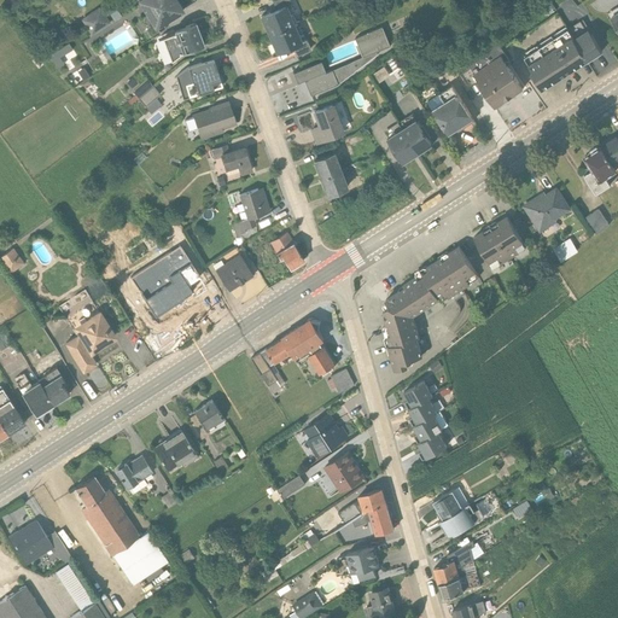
[(155,28),(182,11),(175,0),(139,0),(138,1),(155,28)]
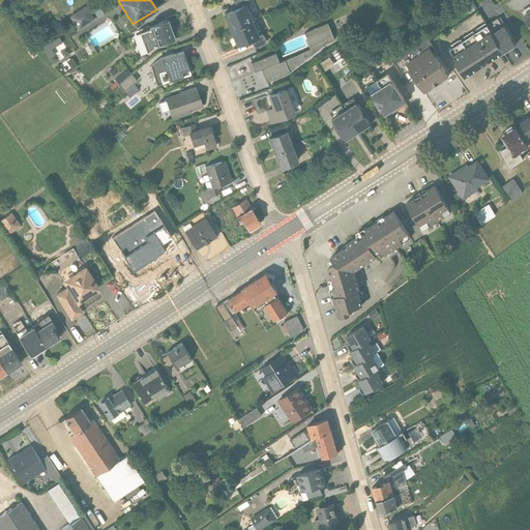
[(224,16),(231,30),(253,21),(254,21),(251,12),(249,13),(245,6),(249,4),(247,0),(233,0),(237,9),(224,15),(224,16)]
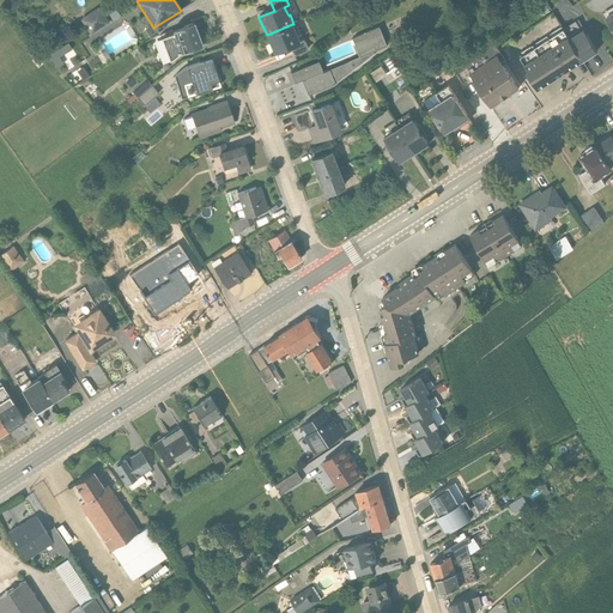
[(612,6),(602,13),(605,17),(612,11),(612,6)]
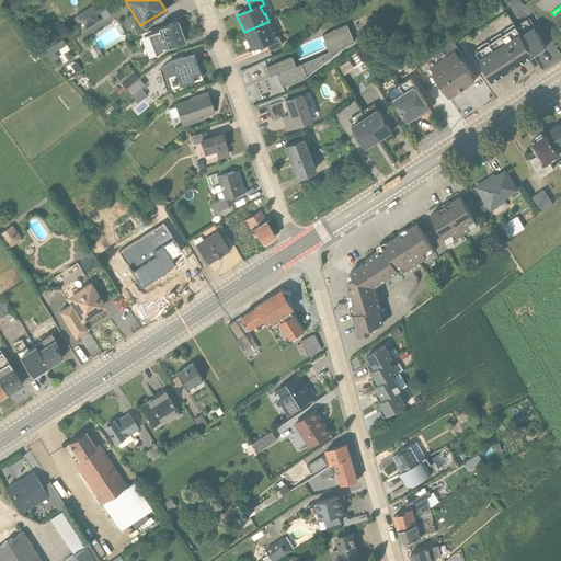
[(90,7),(73,18),(83,32),(100,21),(90,7)]
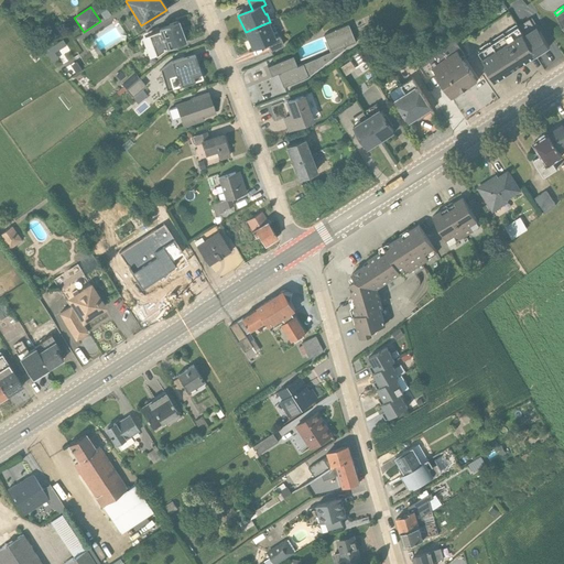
[(531,19),(518,28),(535,55),(535,56),(549,46),(531,19)]
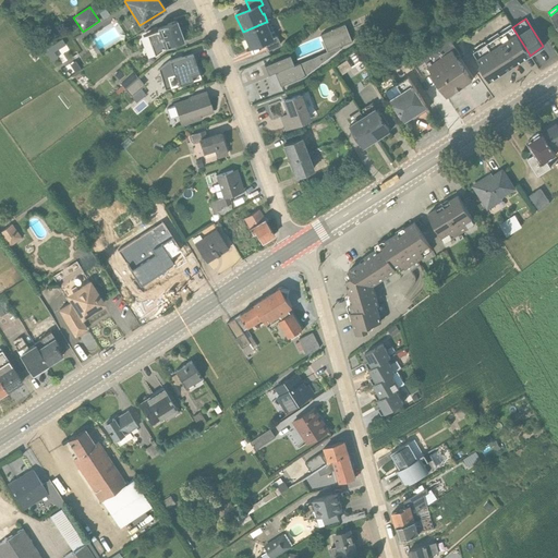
[(146,35),(155,56),(164,48),(184,41),(181,32),(179,33),(174,22),(157,28),(157,31),(146,35)]
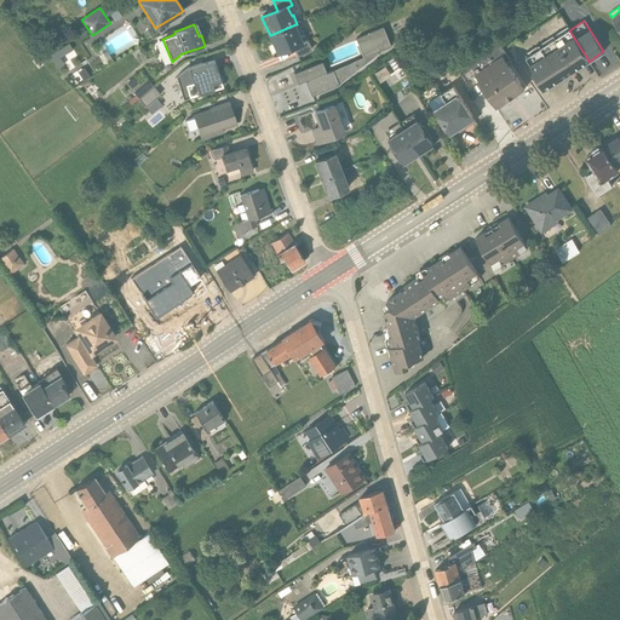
[(270,35),(277,55),(287,51),(287,52),(293,50),(297,57),(311,51),(308,41),(303,42),(296,24),(270,35)]
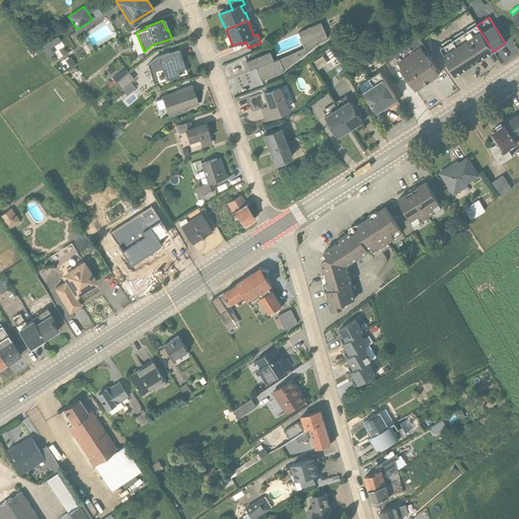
[(272,61),(273,60),(269,51),(245,61),(248,68),(253,66),(261,81),(283,71),(317,47),(316,45),(327,40),(320,23),(298,33),(304,49),(273,62),(272,61)]
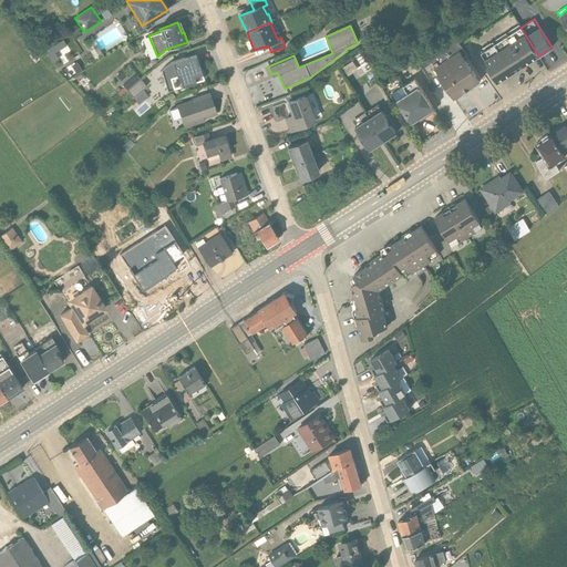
[(493,71),(500,80),(538,55),(521,28),(481,53),(491,72),(493,71)]
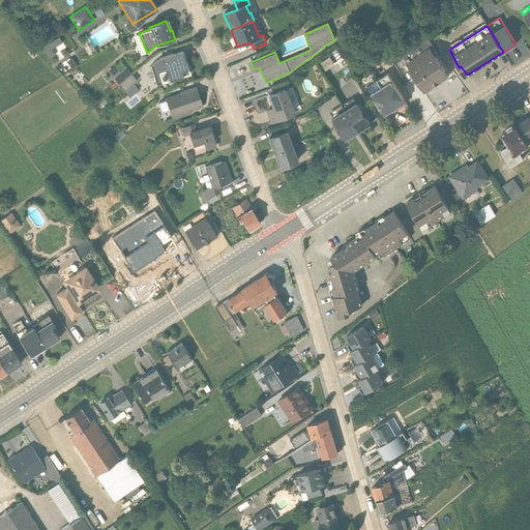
[(388,62),(391,59),(401,72),(411,71),(424,91),(448,76),(435,55),(437,53),(422,30),(387,54),(386,52),(383,55),(388,62)]
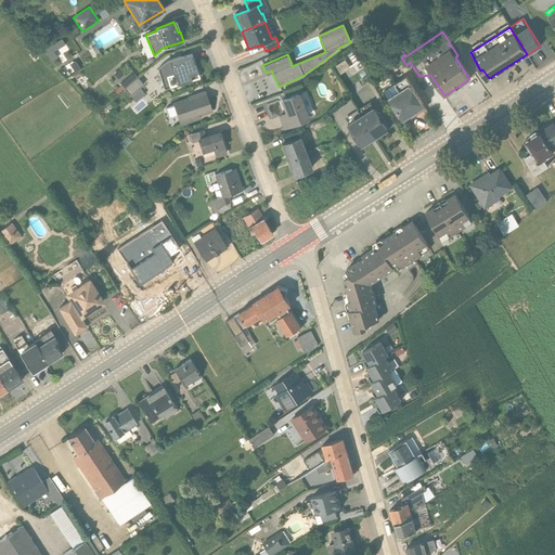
[(44,51),(48,56),(64,47),(60,40),(44,51)]
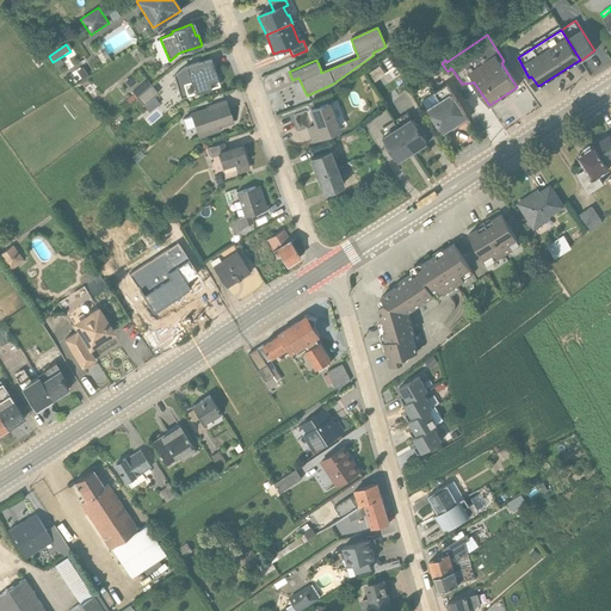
[(408,56),(400,62),(405,68),(413,62),(408,56)]
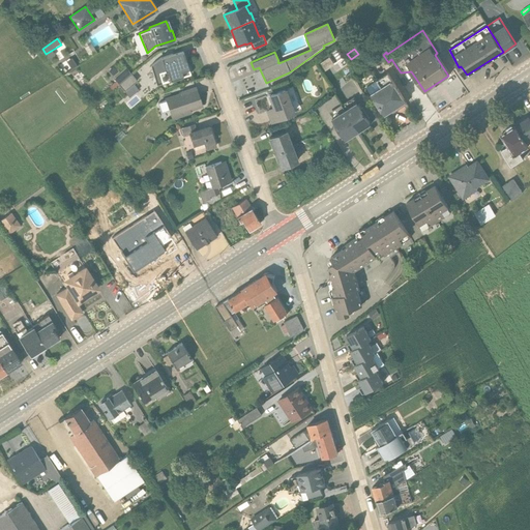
[(150,66),(156,85),(168,81),(168,82),(190,75),(182,52),(160,59),(150,66)]
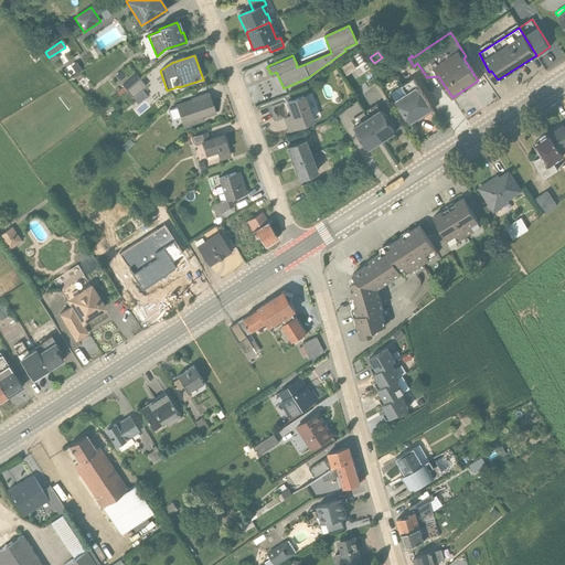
[(350,62),(340,70),(344,77),(355,71),(350,62)]
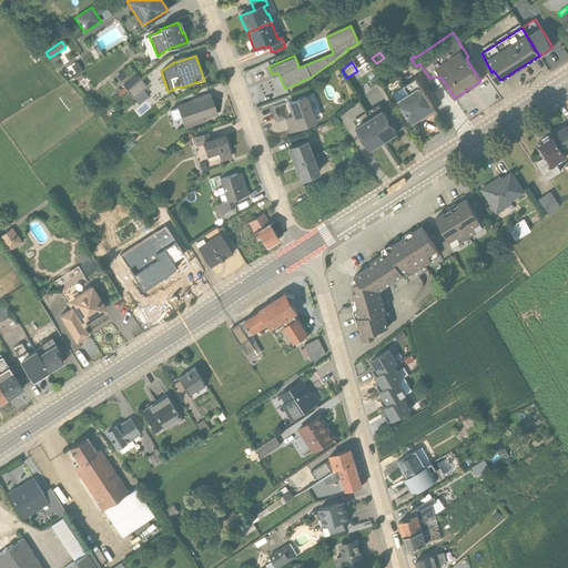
[(127,90),(140,79),(134,71),(128,77),(122,70),(114,77),(127,90)]
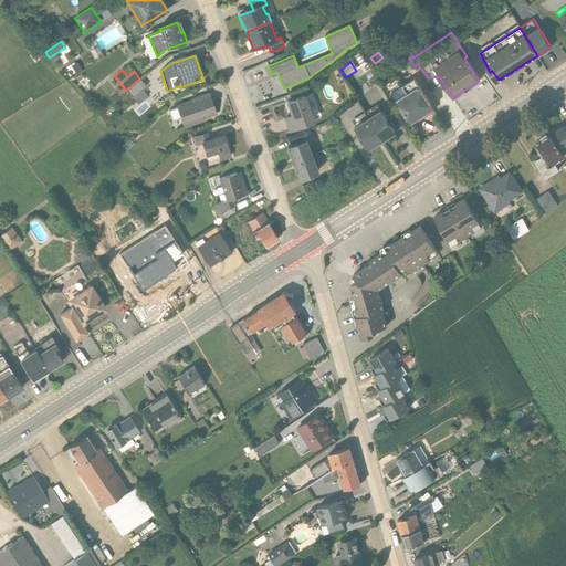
[(139,79),(126,91),(133,98),(146,86),(139,79)]
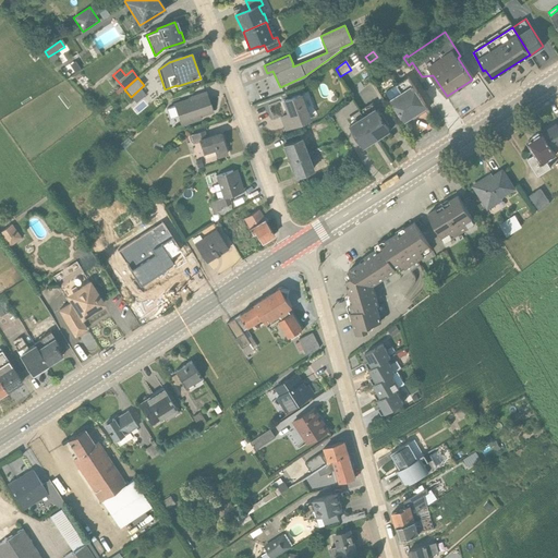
[(387,92),(404,121),(417,112),(419,114),(427,109),(408,77),(387,92)]
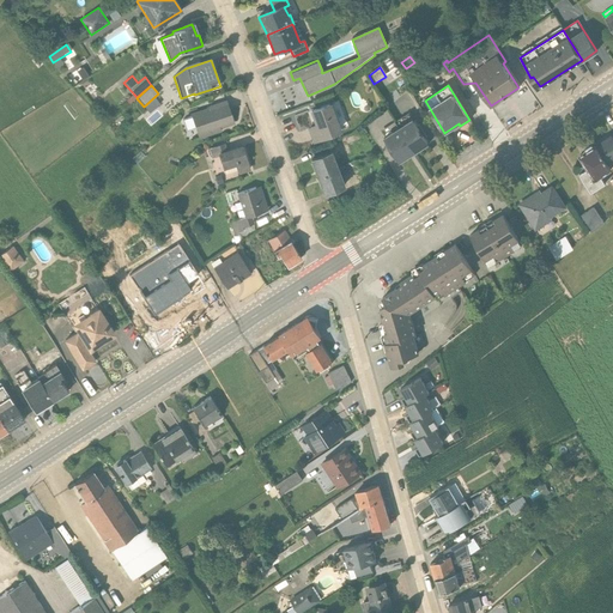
[(195,127),(199,139),(222,132),(220,128),(234,123),(226,101),(207,107),(208,108),(190,114),(192,115),(182,120),(187,131),(195,127)]
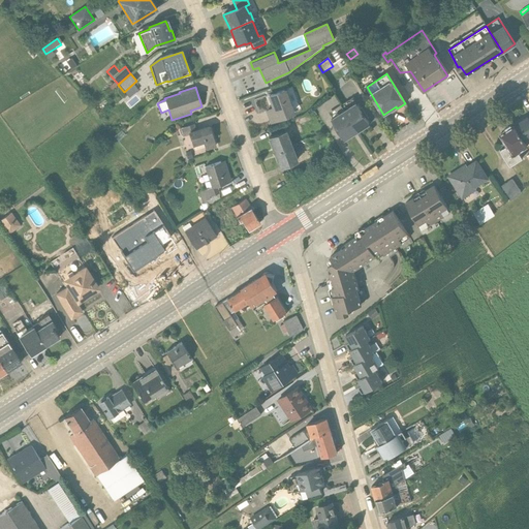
[(266,112),(269,122),(273,121),(294,114),(285,90),(269,96),(273,109),(267,111),(267,112),(266,112)]
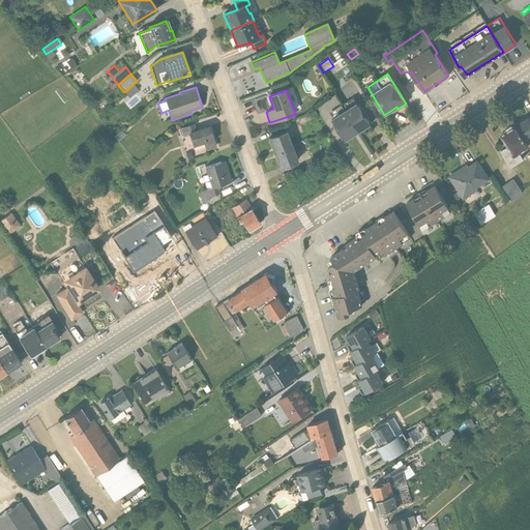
[(354,97),(341,106),(358,131),(371,123),(354,97)]
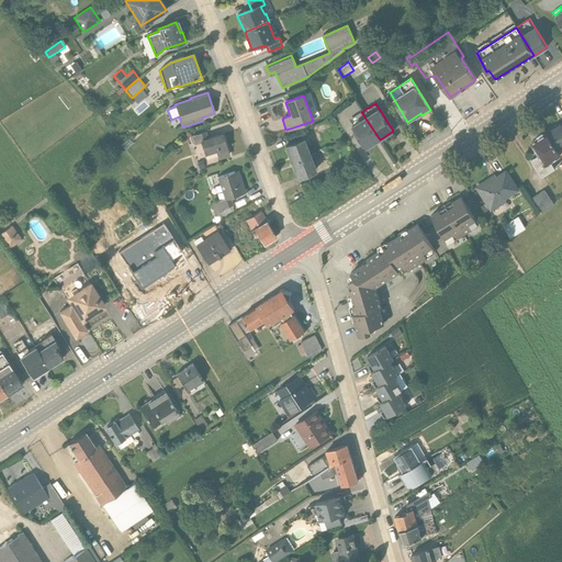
[(380,139),(361,112),(348,121),(367,148),(380,139)]
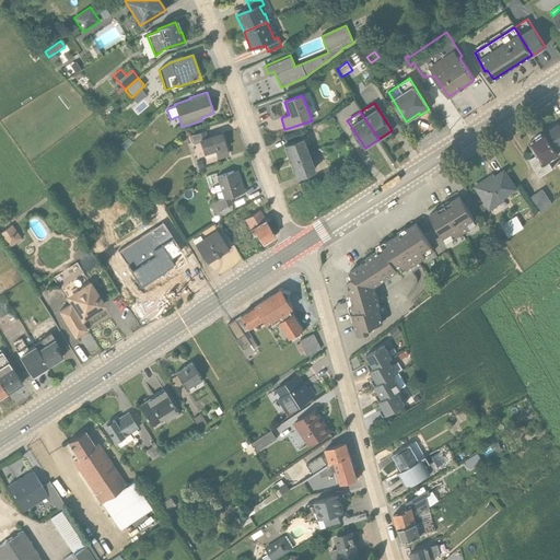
[(559,121),(545,131),(558,152),(559,150),(559,121)]
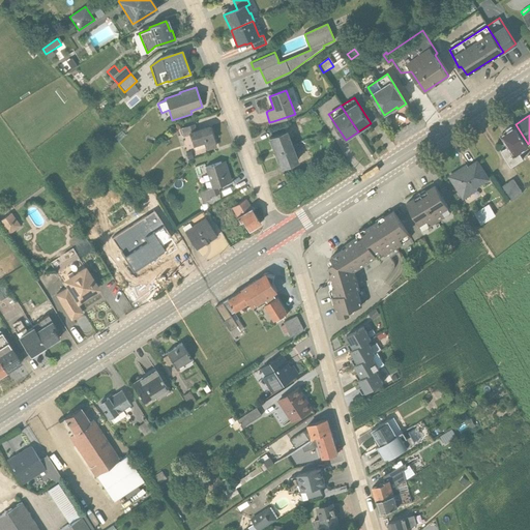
[(194,123),(180,127),(182,137),(188,135),(193,146),(203,143),(205,150),(215,146),(209,126),(196,130),(194,123)]
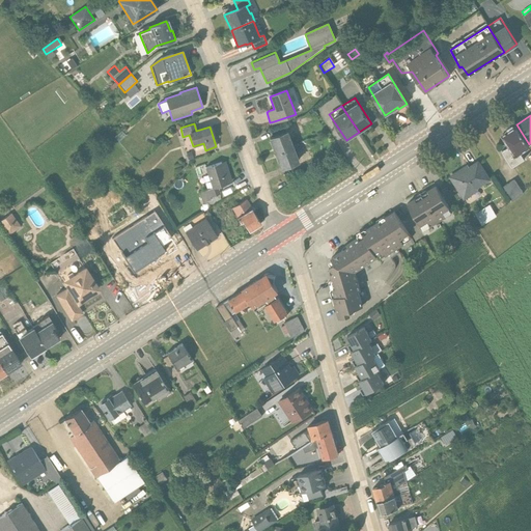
[(530,145),(529,144),(516,124),(502,134),(509,144),(505,147),(503,149),(503,152),(511,165),(524,158),(521,152),(530,145)]
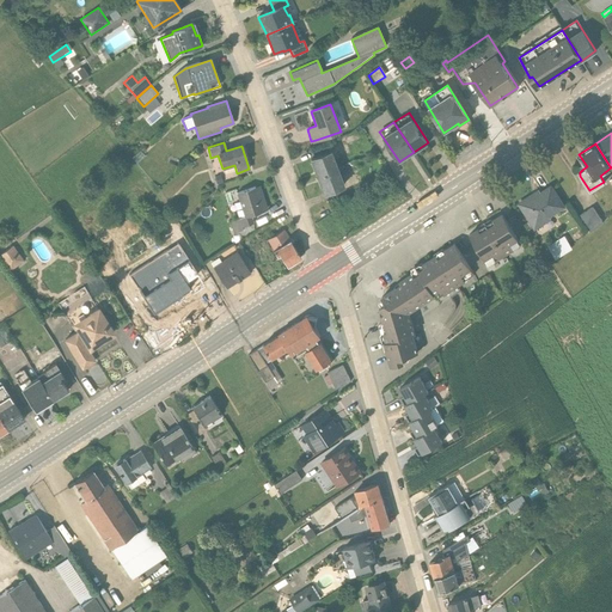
[(140,151),(132,158),(136,164),(145,157),(140,151)]
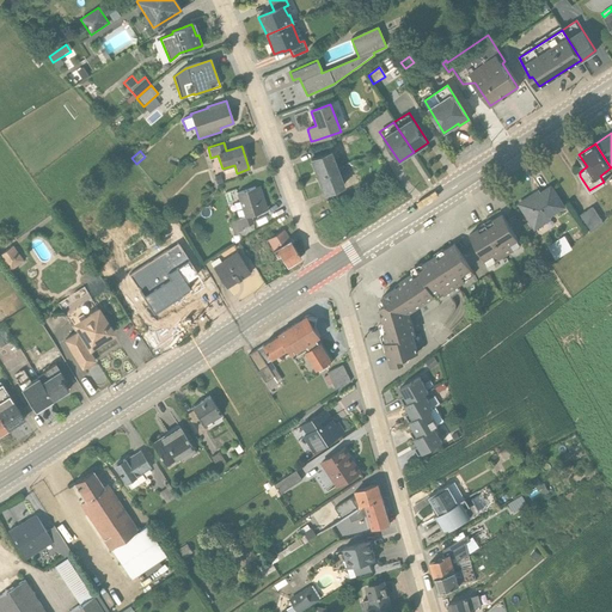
[(311,160),(317,178),(338,171),(331,152),(311,160)]
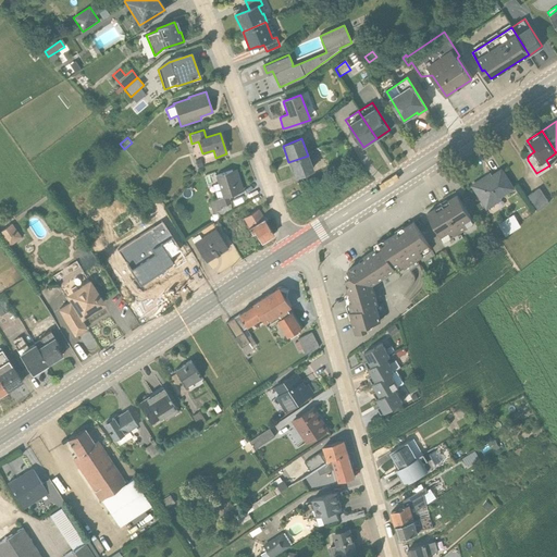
[(288,162),(295,176),(313,170),(308,156),(288,162)]
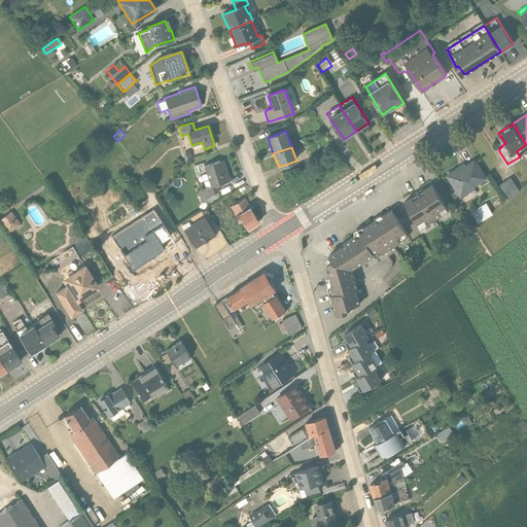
[(223,160),(219,162),(226,182),(231,181),(223,160)]
